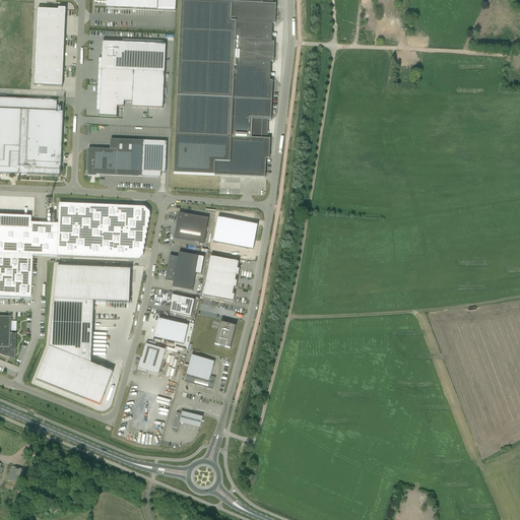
[(96,0),(96,5),(111,6),(111,14),(171,16),(171,0),(96,0)]
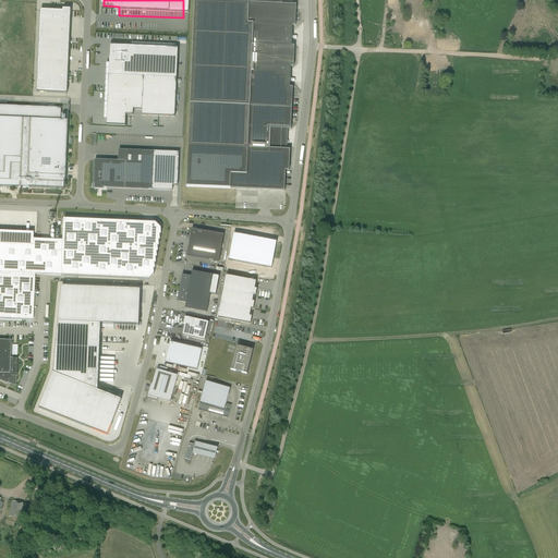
[(298,26),(296,4),(281,4),(280,0),(193,0),(186,189),(282,193),(283,173),(288,173),(289,150),(284,150),(267,150),(267,131),(289,133),(293,87),(290,87),(291,69),(294,69),(294,46),(292,46),(292,26),(298,26)]
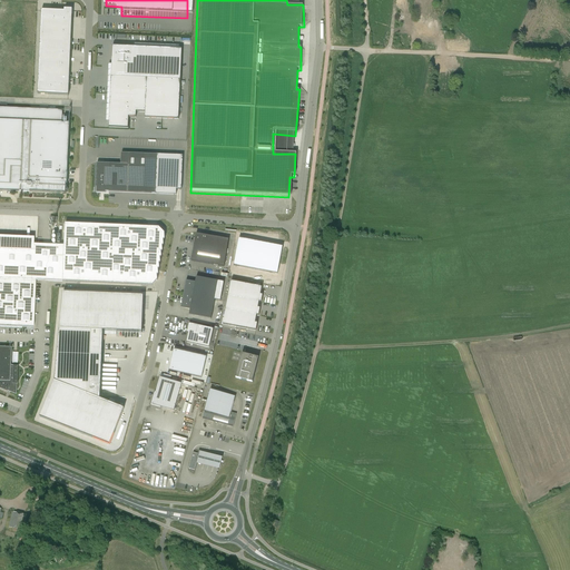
[(64,10),(41,9),(37,92),(68,95),(72,9),(65,8),(64,10)]
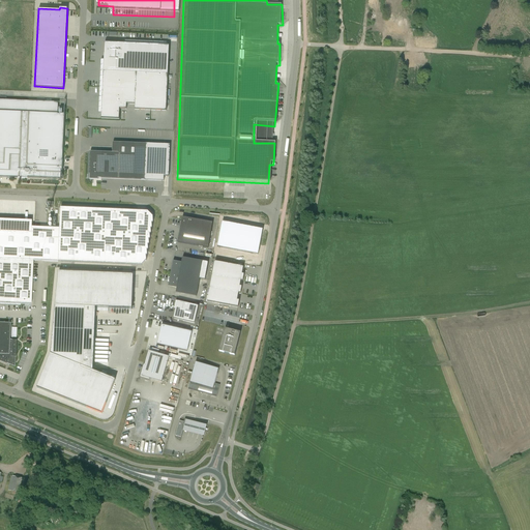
[(436,48),(436,38),(417,38),(417,48),(436,48)]
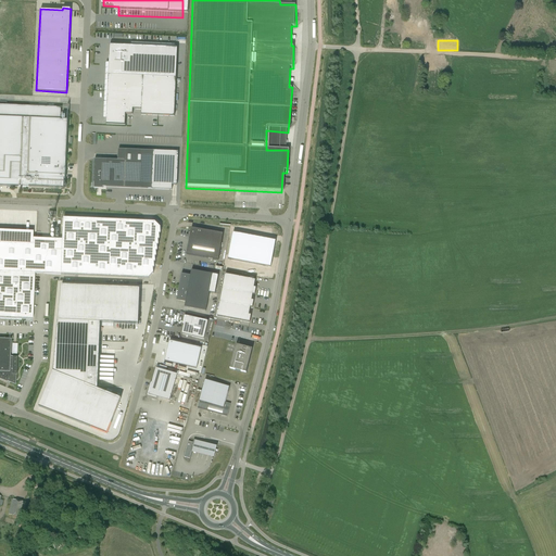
[(106,118),(106,124),(106,125),(125,125),(126,114),(133,115),(133,110),(141,110),(141,115),(175,116),(177,48),(175,48),(131,46),(123,46),(110,45),(109,58),(109,63),(106,118)]
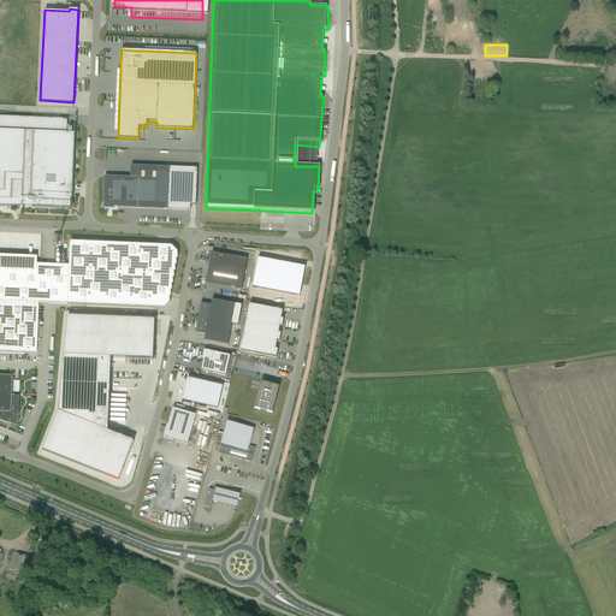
[(474,77),(495,72),(492,63),(472,66),(474,77)]
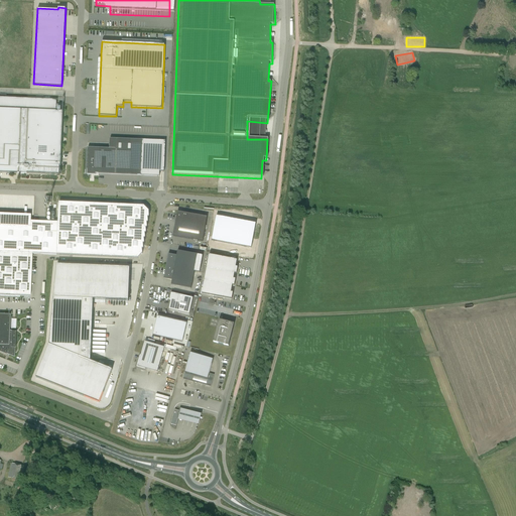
[(60,166),(62,111),(0,108),(0,172),(26,174),(26,173),(51,174),(51,172),(59,172),(59,166),(60,166)]
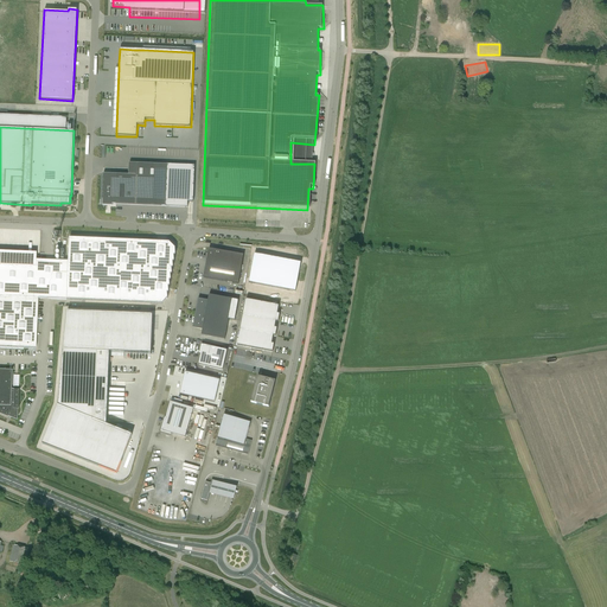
[(104,173),(102,204),(166,206),(167,165),(129,163),(128,174),(104,173)]
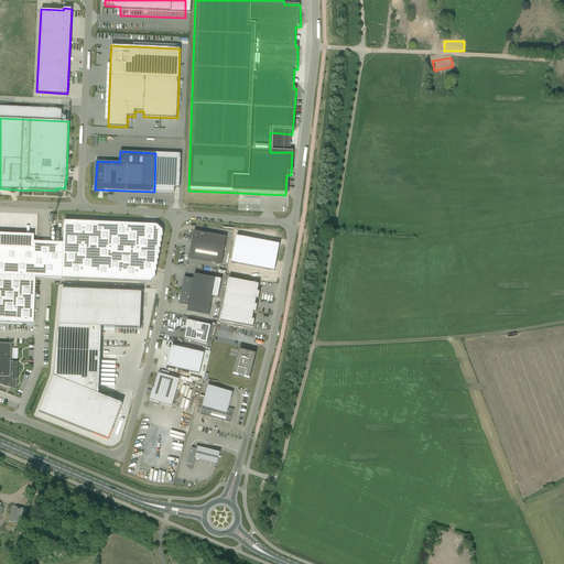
[(175,153),(156,152),(154,193),(173,193),(175,153)]
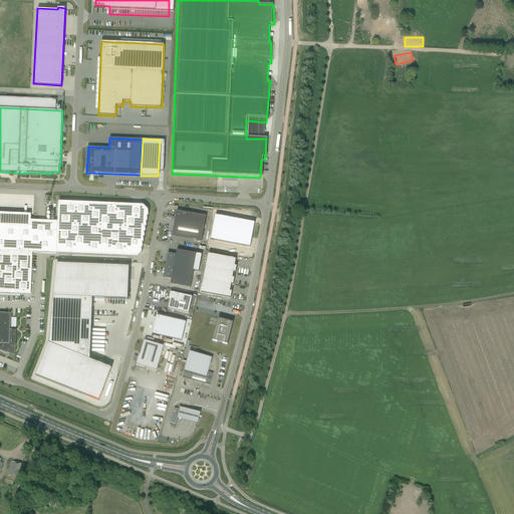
[(207,216),(177,211),(173,235),(202,241),(207,216)]
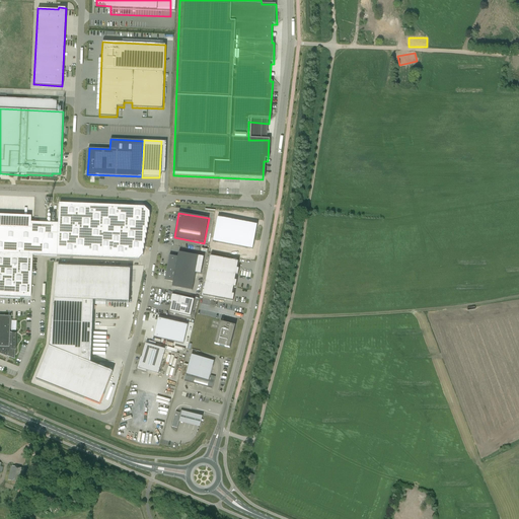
[(252,249),(254,237),(257,225),(217,217),(213,242),(244,248),(252,249)]
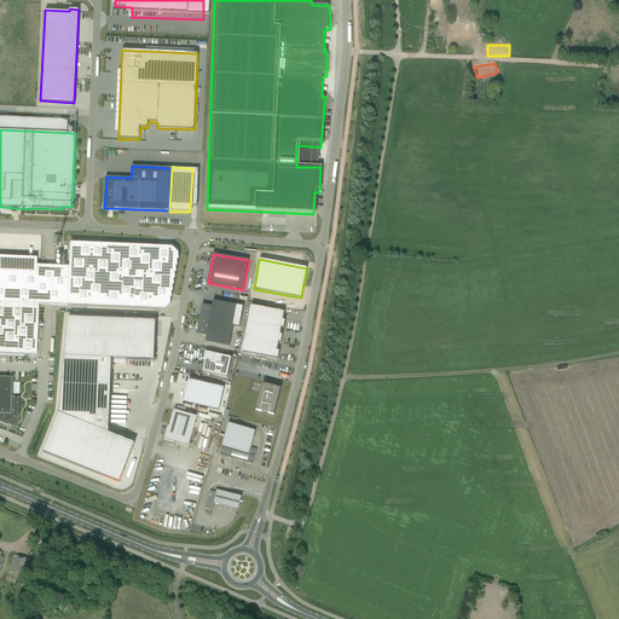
[(39,305),(68,306),(70,267),(0,264),(0,302),(39,305)]
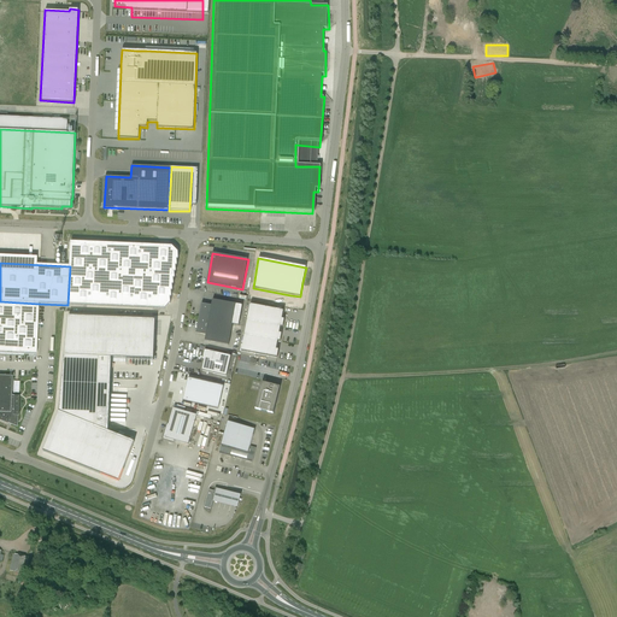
[(0,352),(36,354),(39,304),(0,301),(0,352)]
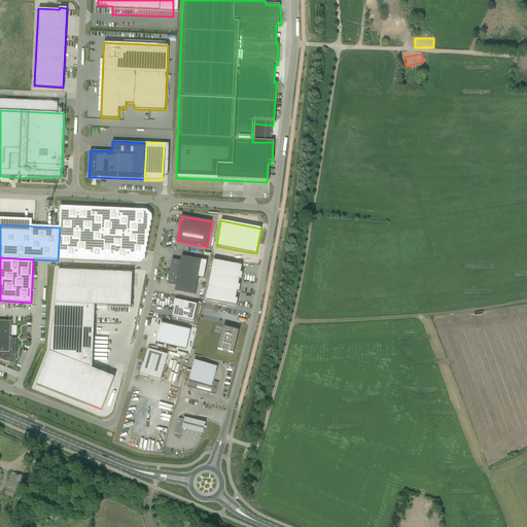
[(242,279),(243,273),(241,272),(242,266),(213,260),(211,274),(240,279),(242,279)]
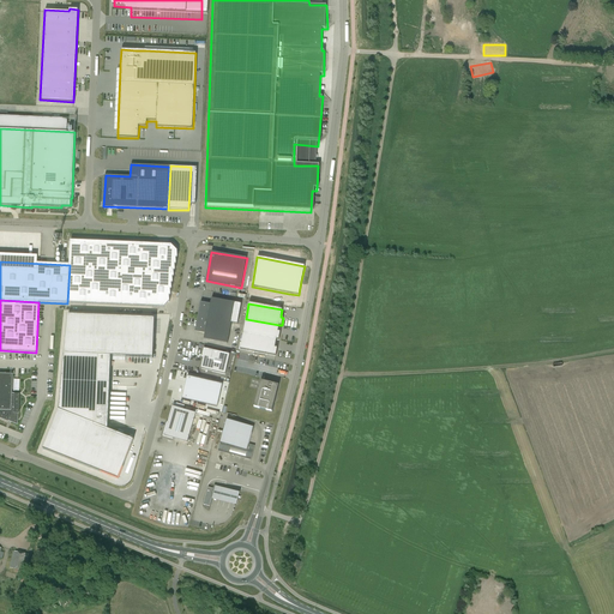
[(122,468),(134,440),(108,429),(110,372),(110,361),(112,356),(152,359),(155,319),(67,314),(59,410),(43,450),(101,473),(118,479),(122,468)]
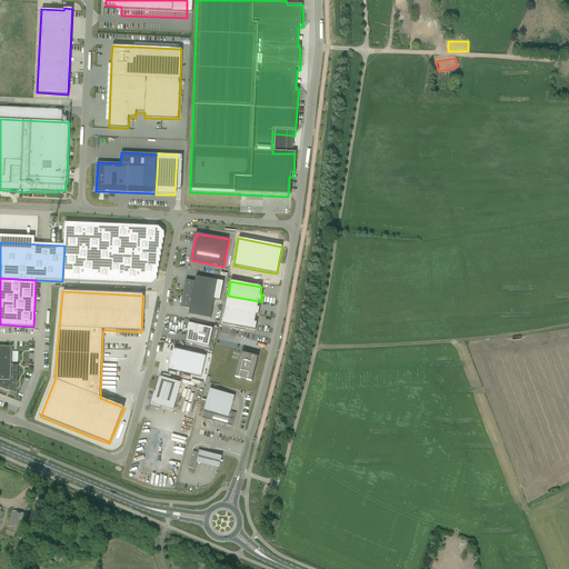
[(189,315),(210,318),(215,299),(185,295),(182,306),(190,308),(189,315)]
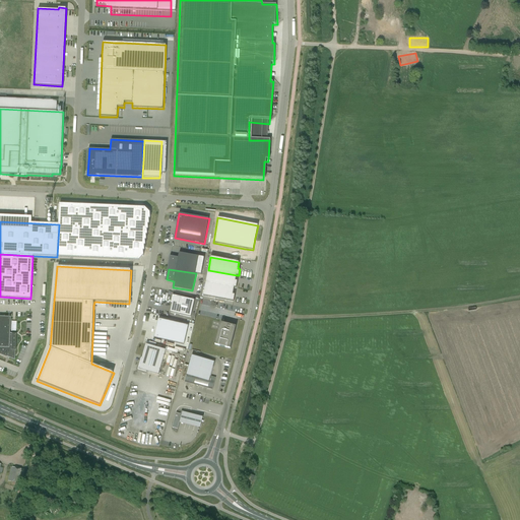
[(234,287),(236,287),(238,280),(236,280),(237,275),(208,270),(206,282),(234,287)]
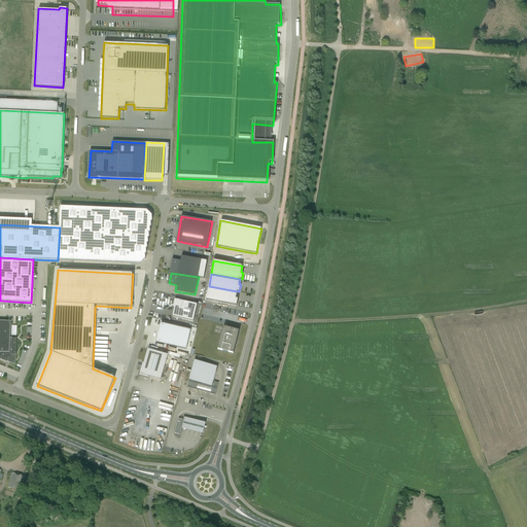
[(206,300),(237,305),(238,299),(236,299),(237,291),(209,286),(206,300)]
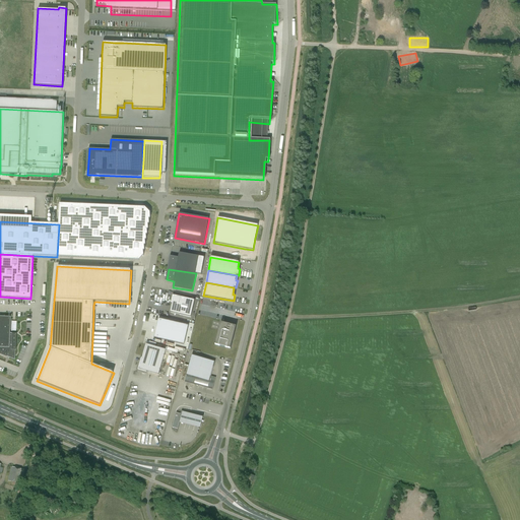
[(172,304),(170,313),(191,317),(195,301),(173,296),(171,304),(172,304)]
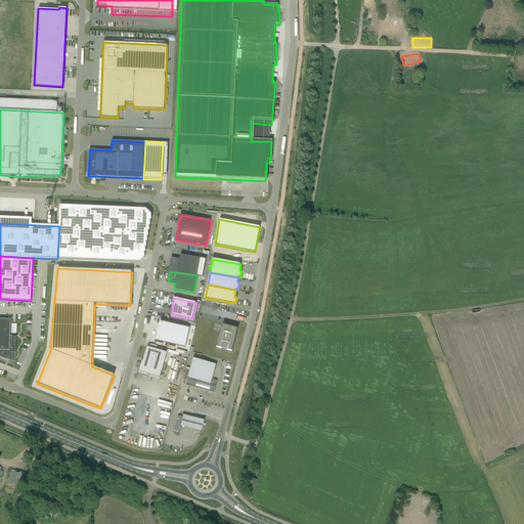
[(10,319),(0,319),(0,357),(6,360),(6,359),(13,361),(13,353),(15,353),(16,337),(9,337),(10,319)]
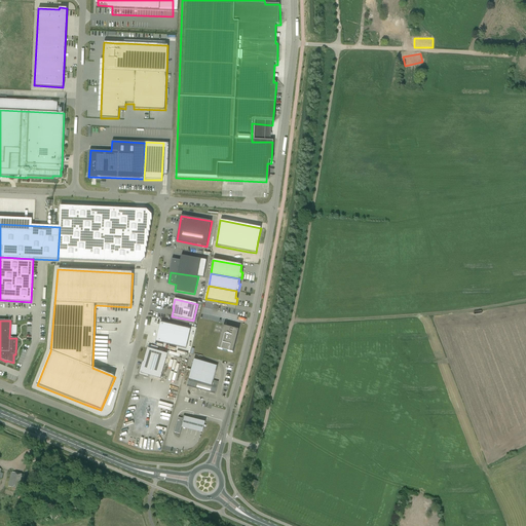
[(156,342),(186,349),(190,330),(160,323),(156,342)]
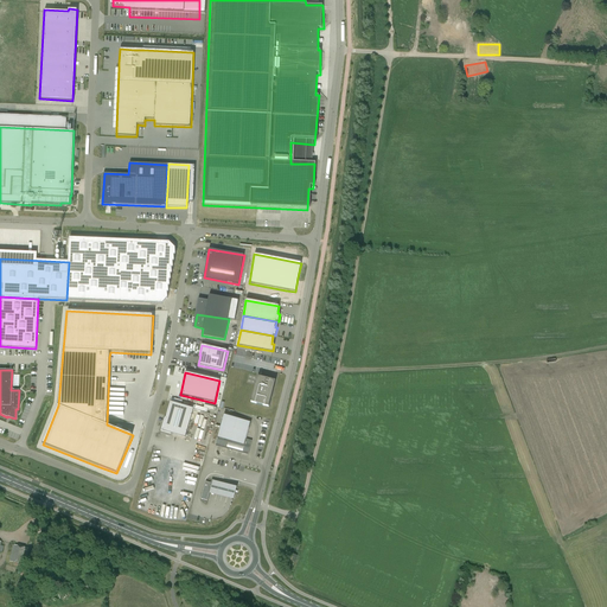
[(257,376),(250,402),(269,407),(272,397),(269,397),(274,381),(257,376)]
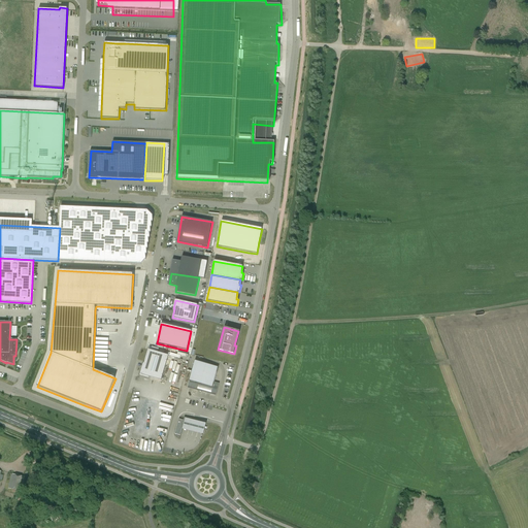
[(149,350),(141,374),(161,381),(168,356),(149,350)]
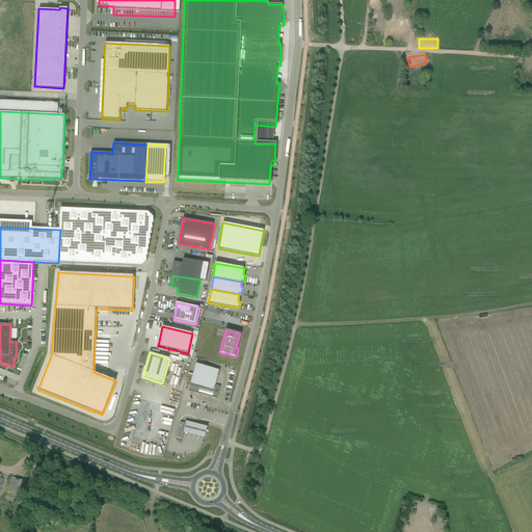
[(194,370),(189,391),(192,392),(217,398),(219,387),(215,386),(220,370),(195,366),(194,370)]
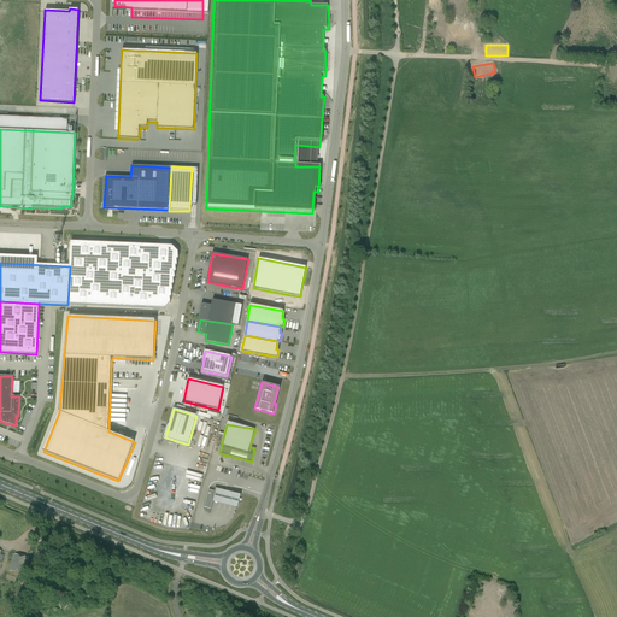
[(215,492),(212,501),(213,501),(239,509),(242,497),(216,488),(215,492)]
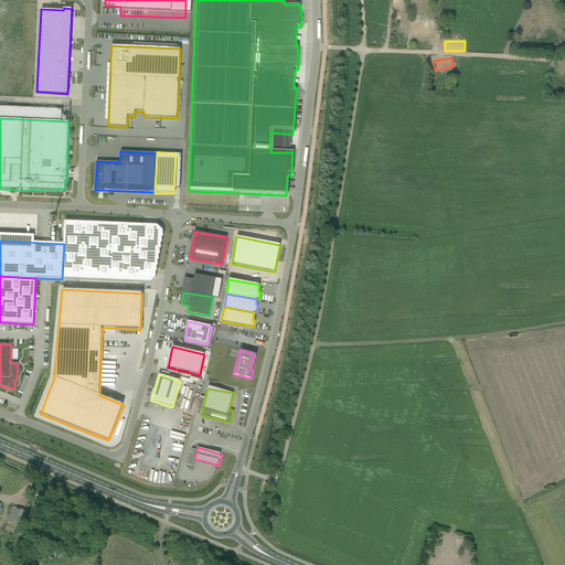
[(194,459),(196,450),(191,448),(187,465),(193,467),(195,459),(194,459)]
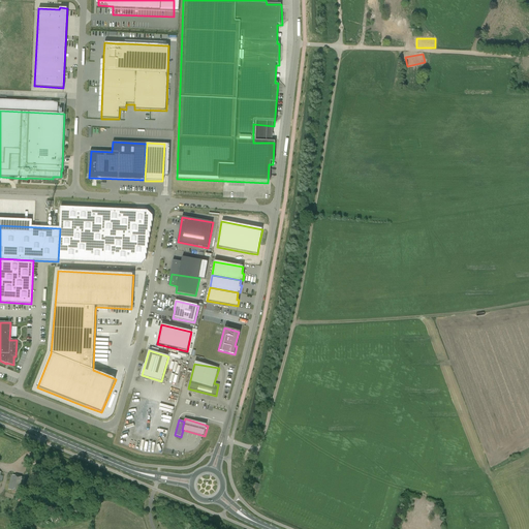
[(11,475),(7,489),(22,493),(26,478),(11,475)]
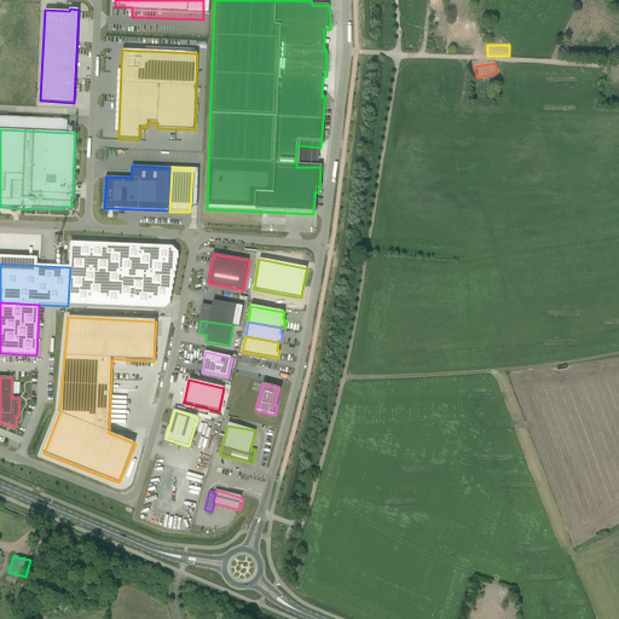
[(492,584),(491,588),(486,601),(507,607),(512,590),(492,584)]
